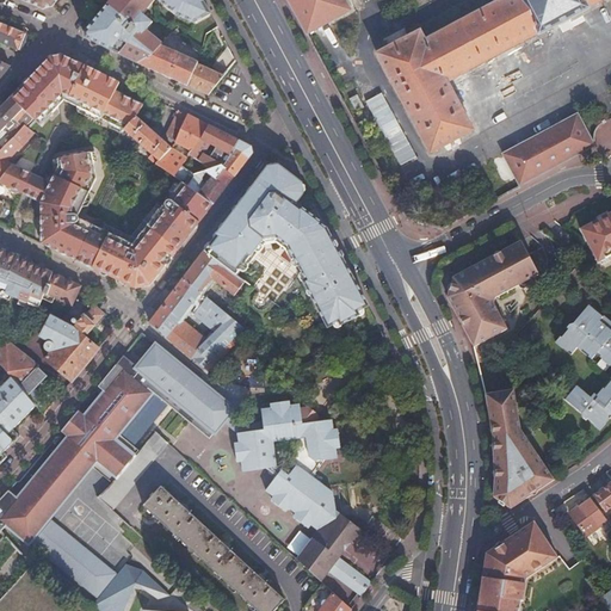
[(118,54),(137,63),(153,54),(160,44),(148,31),(154,22),(149,18),(144,14),(155,0),(159,0),(174,13),(177,14),(195,23),(211,14),(202,0),(111,0),(85,34),(86,38),(118,54)]
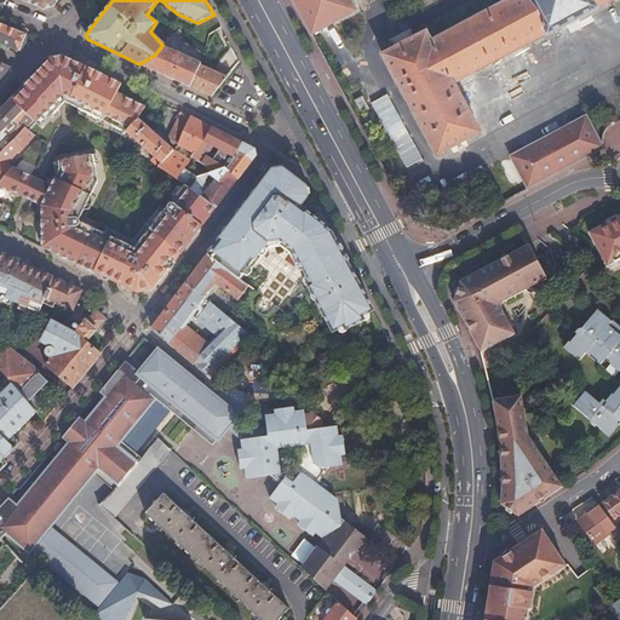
[(350,0),(293,0),(311,33),(356,10),(350,0)]
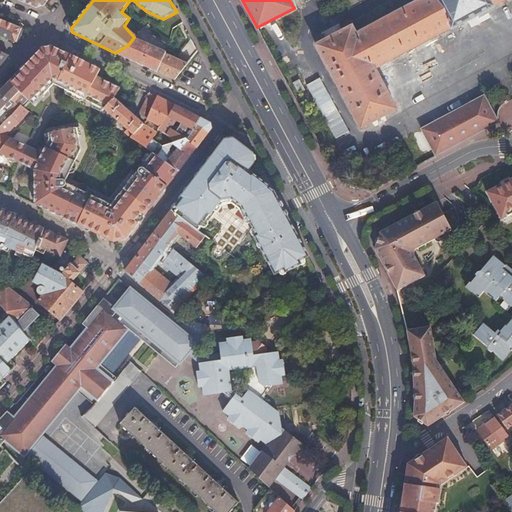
[(353,25),(316,45),(361,128),(397,108),(376,68),(452,27),(453,28),(494,6),(494,5),(503,0),(417,0),(356,32),(353,25)]
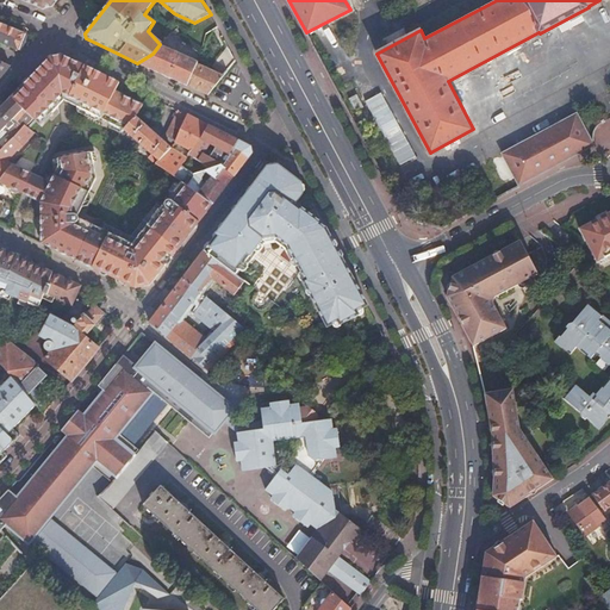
[(0,42),(18,49),(24,33),(0,23),(0,42)]
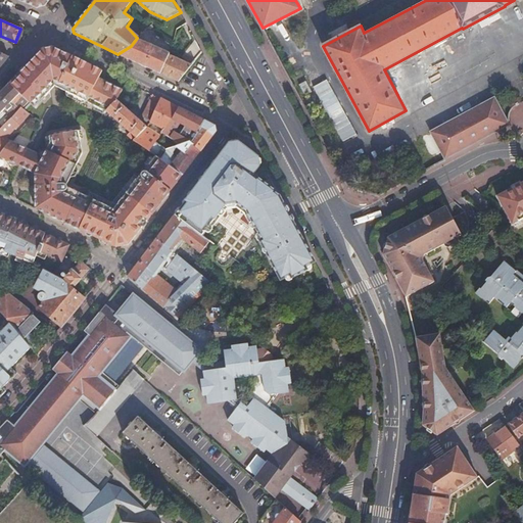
[(131,46),(117,54),(138,63),(159,74),(168,54),(168,53),(137,38),(131,46)]
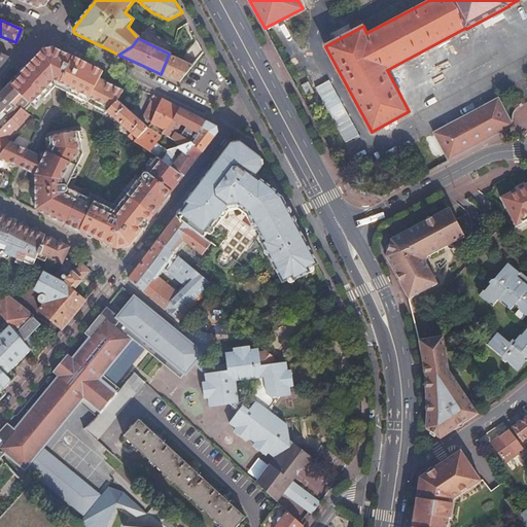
[(182,57),(194,63),(204,50),(197,45),(194,43),(182,57)]
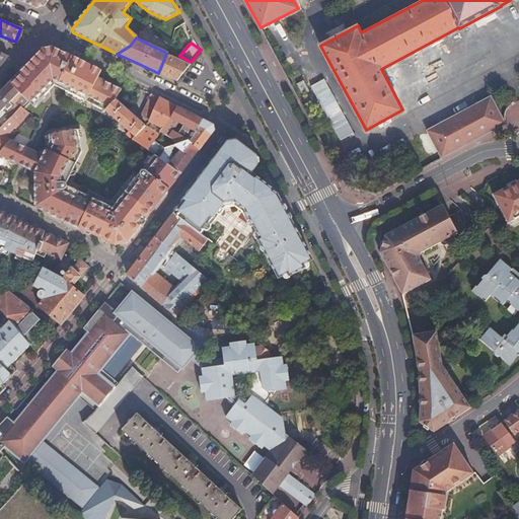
[(21,71),(9,83),(27,101),(31,105),(36,101),(42,96),(43,97),(55,87),(101,110),(101,108),(105,110),(116,99),(118,97),(122,91),(123,89),(99,78),(102,71),(73,56),(53,47),(48,47),(43,48),(27,64),(21,71)]
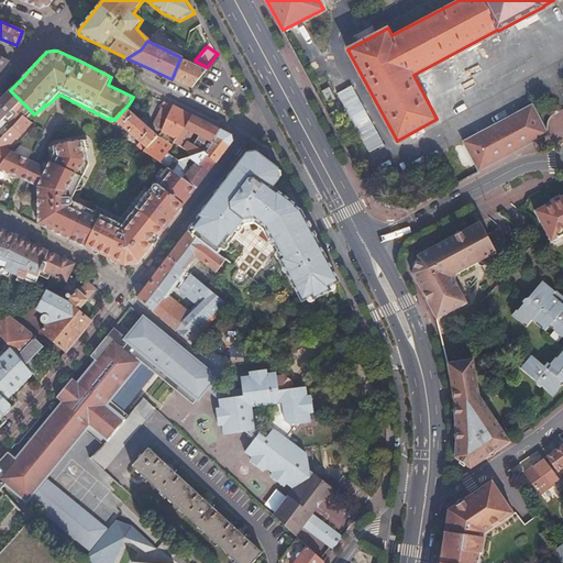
[(180,58),(172,79),(179,83),(191,88),(205,69),(205,68),(180,58)]
